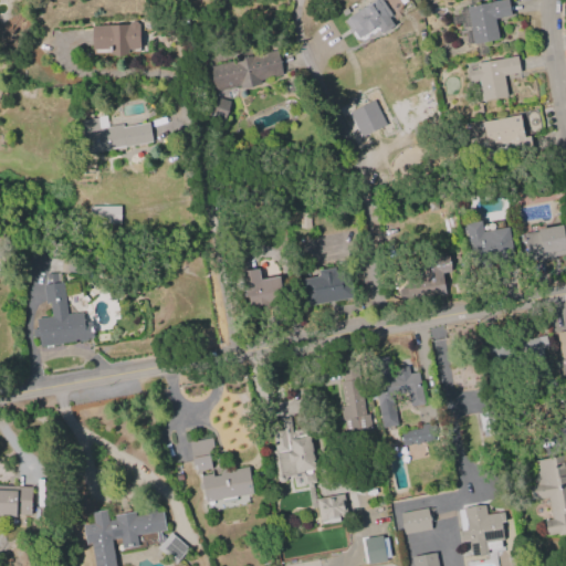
[(373,0),(380,0),(390,14),(387,18),(392,25),(380,32),(376,25),(357,38),(353,30),(350,31),(344,21),(348,18),(347,17),(364,7),(364,8),(370,3),(370,2),(373,0)]
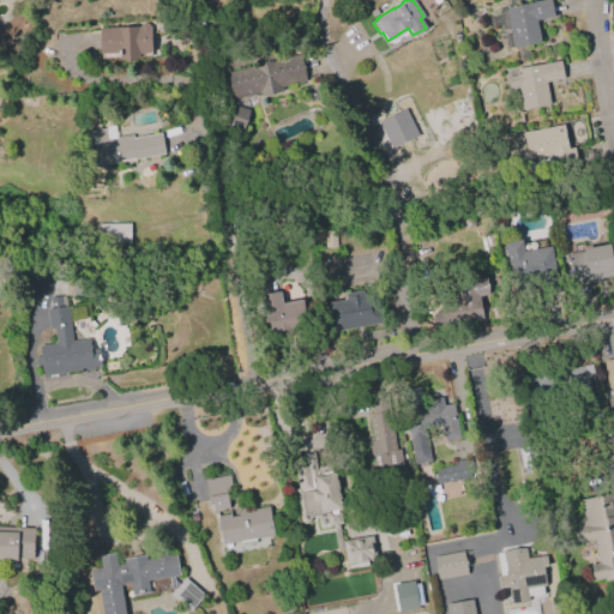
[(504,7),(539,0),(551,0),(554,17),(536,20),(540,42),(525,46),(529,59),(518,61),(515,48),(512,49),(504,7)]
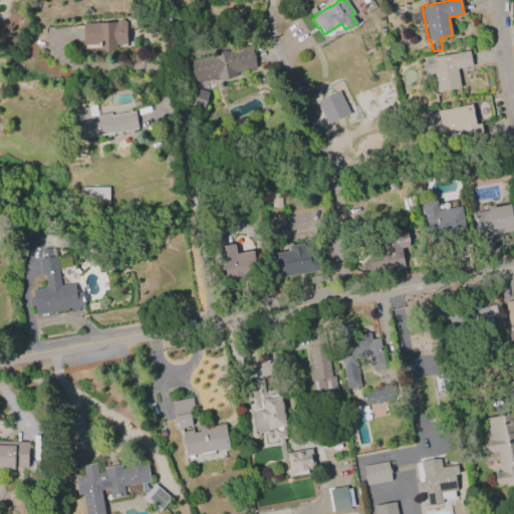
[(124,22),(125,21),(126,44),(115,45),(116,48),(107,52),(100,49),(100,46),(98,46),(98,44),(83,45),(82,23),(115,22),(117,20),(122,19),(124,22)]
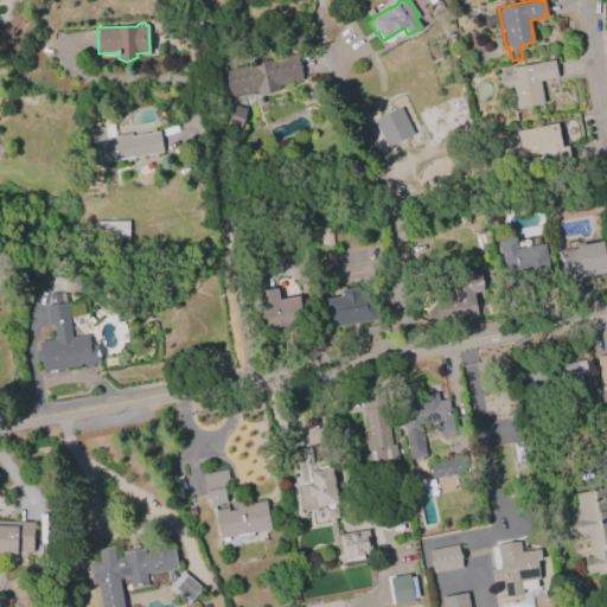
[(302,80),(278,85),(279,89),(268,94),(257,95),(256,91),(230,97),(224,71),(295,53),(302,80)]
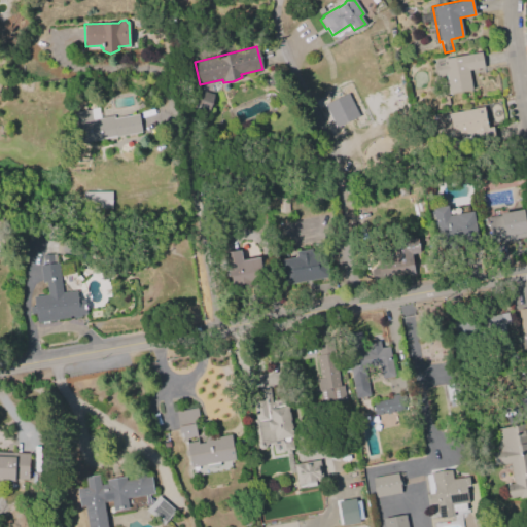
[(443,60),(480,53),(483,68),(468,70),(471,91),(449,94),(446,74),(436,76),(435,66),(444,65),(443,60)]
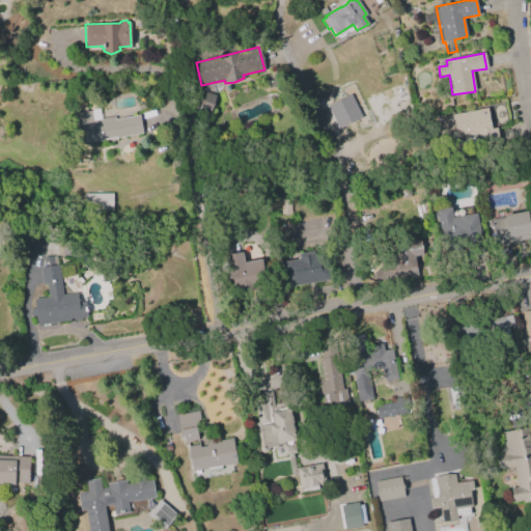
[(194,89),(215,95),(210,114),(189,108),(194,89)]
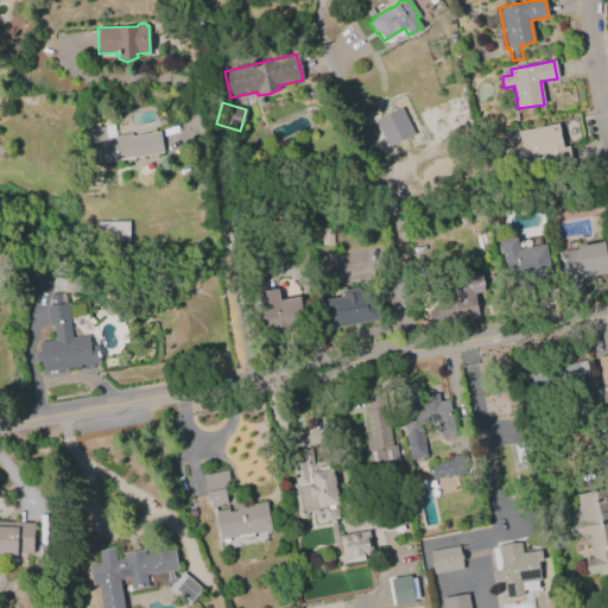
[(401,107),(415,134),(387,147),(374,121),(401,107)]
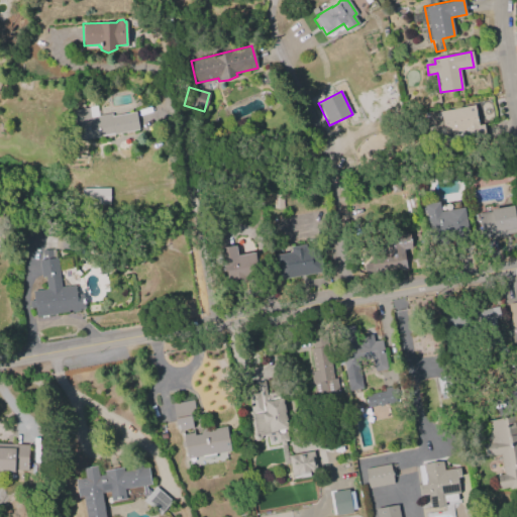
[(439,111),(474,105),(478,126),(443,133),(439,111)]
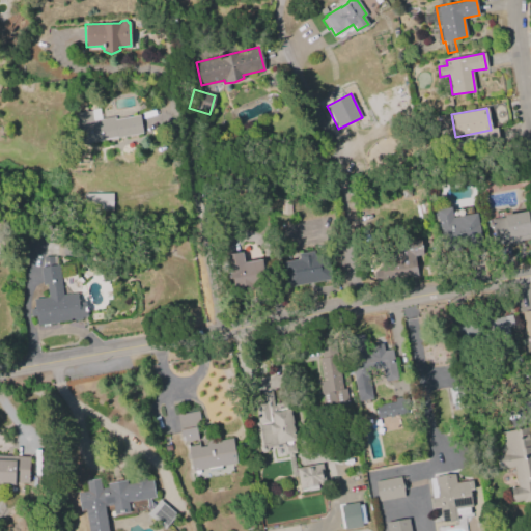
[(79,144),(74,114),(99,109),(101,119),(114,116),(114,119),(139,115),(140,120),(142,120),(143,126),(145,124),(146,132),(79,144)]
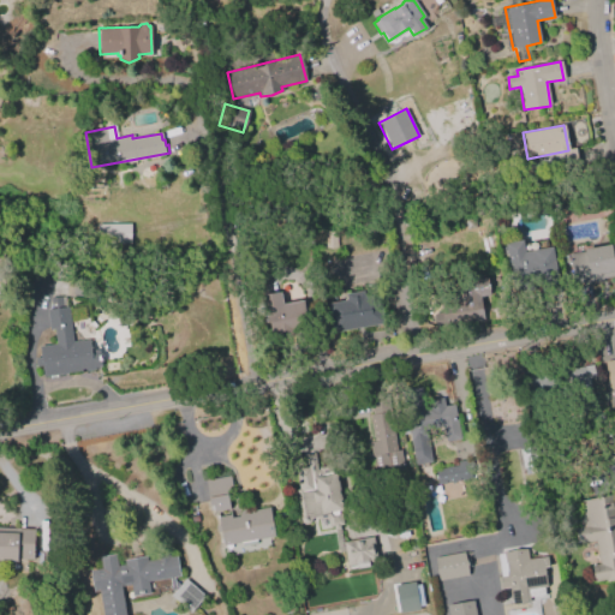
[(96,225),(130,224),(130,243),(96,243),(96,225)]
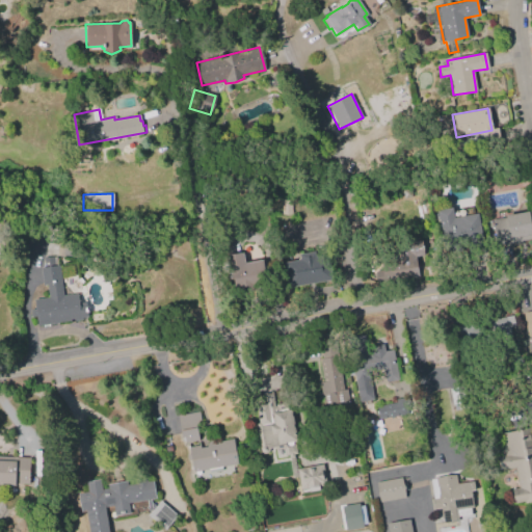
[(290,200),(291,215),(281,215),(281,200),(290,200)]
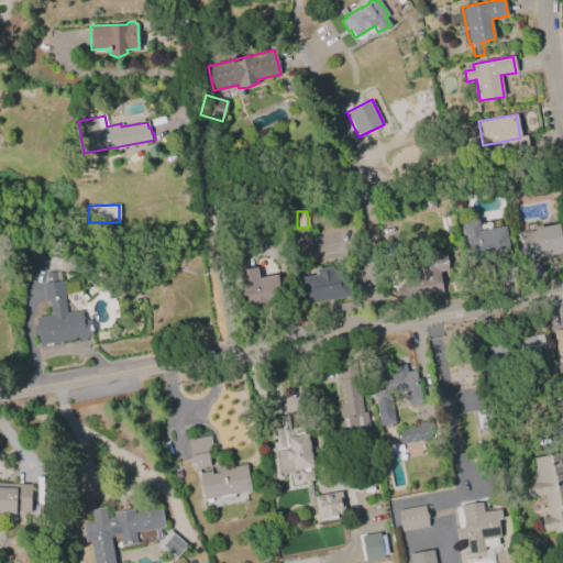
[(479,230),(505,225),(508,244),(466,252),(461,222),(478,219),(479,230)]
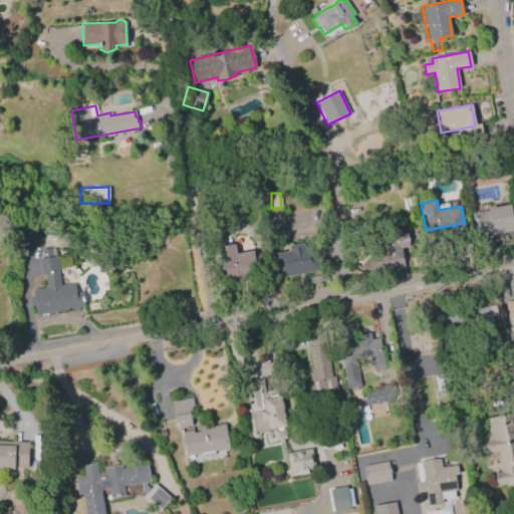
[(513,231),(478,237),(474,213),(488,210),(488,208),(510,204),(513,225),(513,231)]
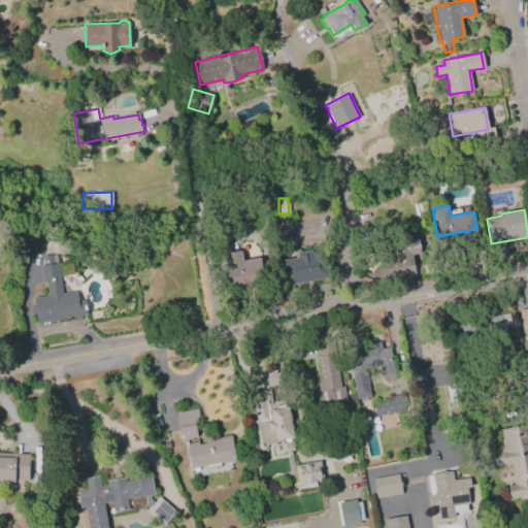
[(415,276),(373,284),(371,269),(394,266),(390,242),(418,238),(420,254),(411,255),(415,276)]
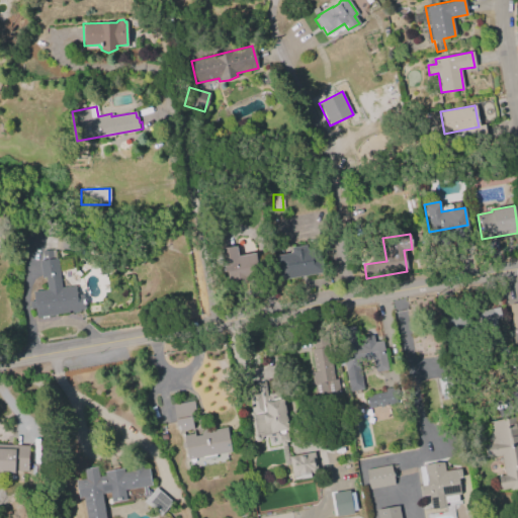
[(238,256),(255,253),(258,276),(228,281),(227,270),(223,271),(223,266),(219,267),(216,249),(236,245),(238,256)]
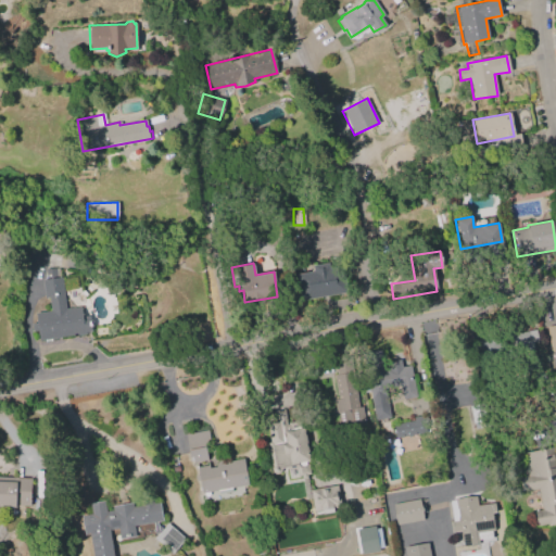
[(295,274),(313,270),(312,265),(327,263),(328,268),(341,266),(345,292),(300,300),(295,274)]
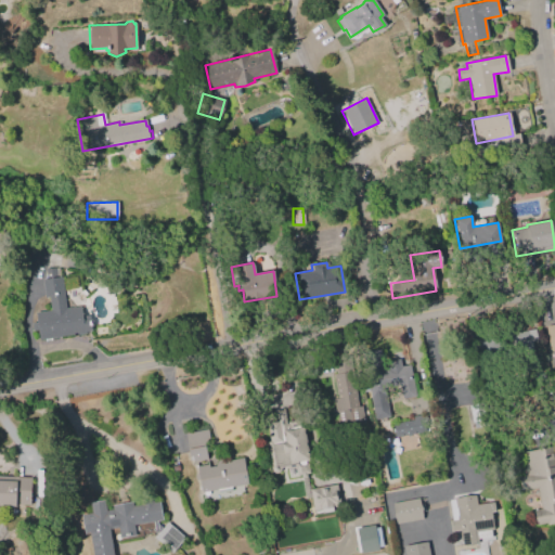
[(61,276),(65,308),(80,306),(81,317),(89,315),(91,331),(85,332),(85,334),(77,335),(77,333),(73,334),(74,335),(39,340),(37,331),(33,332),(31,323),(36,322),(35,312),(51,310),(49,297),(44,298),(42,280),(47,279),(44,270),(57,268),(59,278),(61,276)]
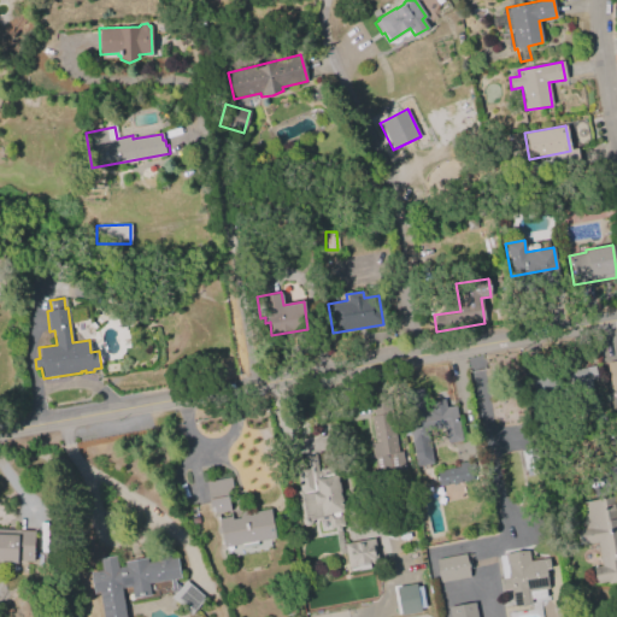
[(606,363),(616,360),(616,391),(611,392),(606,363)]
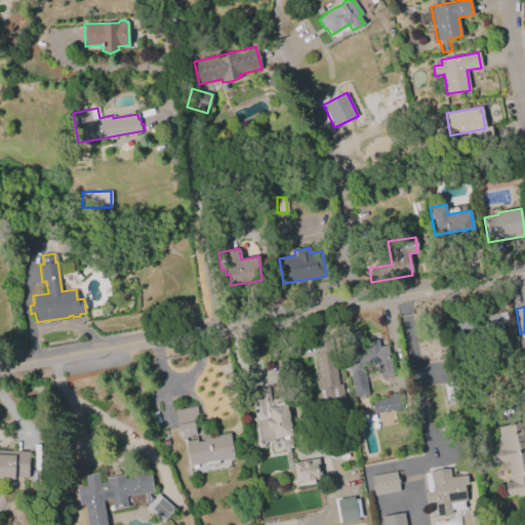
[(482,316),(485,335),(509,330),(506,312),(482,316)]
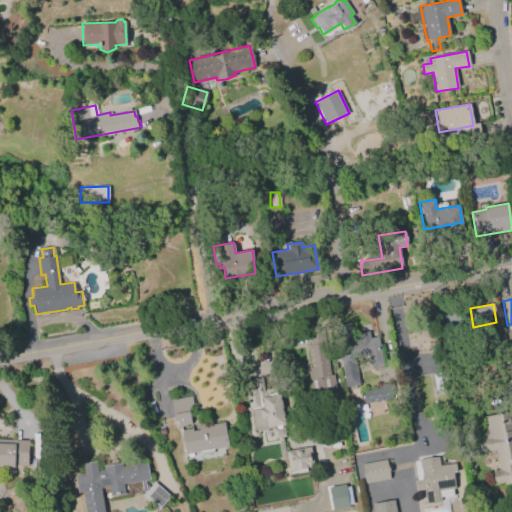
[(377,336),(383,366),(371,368),(369,354),(354,357),(359,384),(345,387),(334,325),(351,322),(354,340),(356,340),(355,333),(368,331),(369,338),(377,336)]
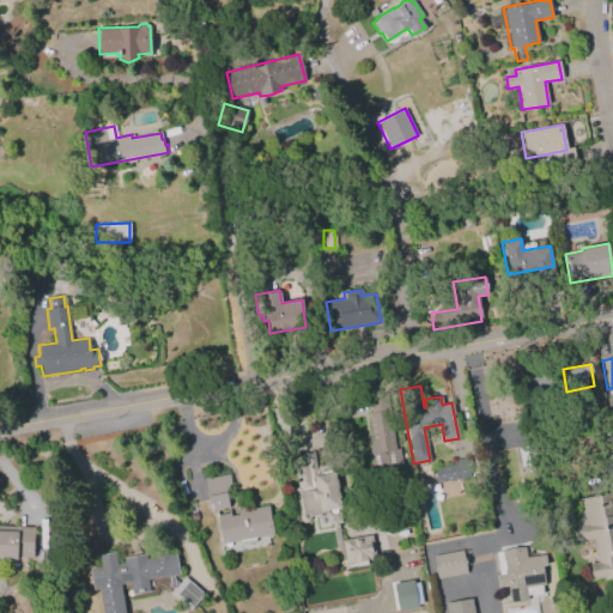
[(372,471),(368,441),(371,441),(366,414),(371,413),(368,396),(386,393),(394,449),(399,448),(401,466),(372,471)]
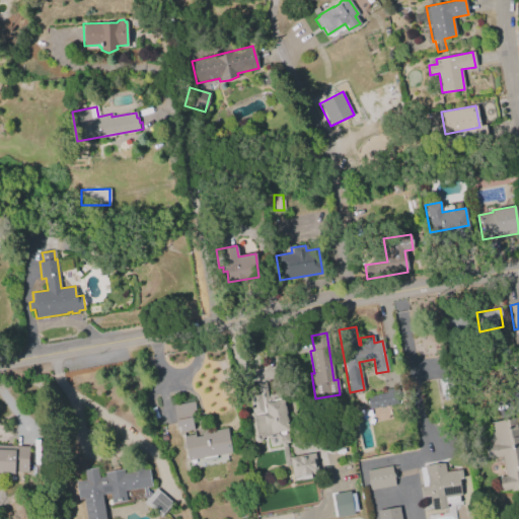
[(443,400),(453,397),(447,377),(437,380),(443,400)]
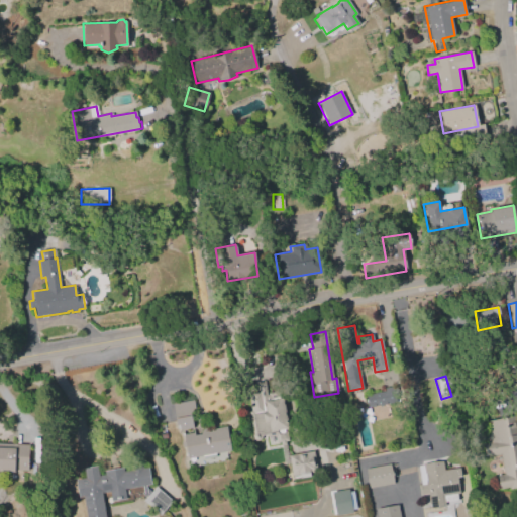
[(252,434),(248,412),(250,411),(247,394),(257,392),(255,382),(264,381),(266,393),(277,392),(277,393),(281,393),(288,429),(286,429),(288,440),(285,441),(285,444),(280,445),(280,442),(277,442),(276,436),(267,437),(267,435),(261,436),(261,437),(260,440),(255,441),(252,439),(251,434),(252,434)]
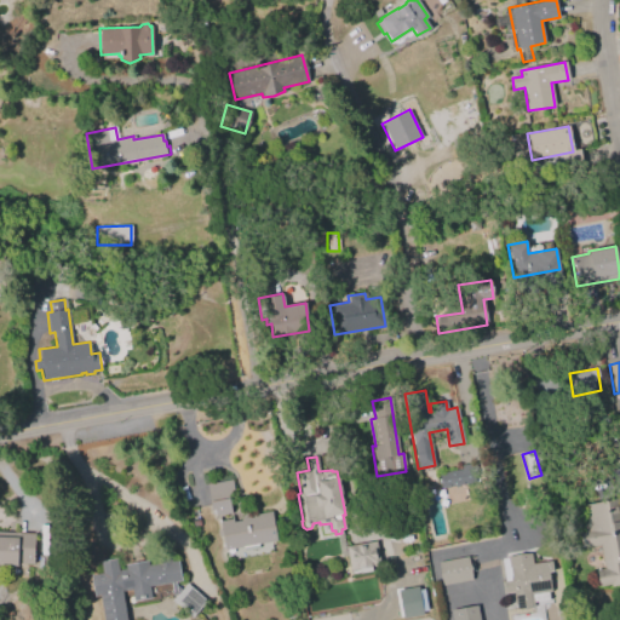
[(480,481),(441,488),(437,474),(461,469),(461,465),(476,461),(480,481)]
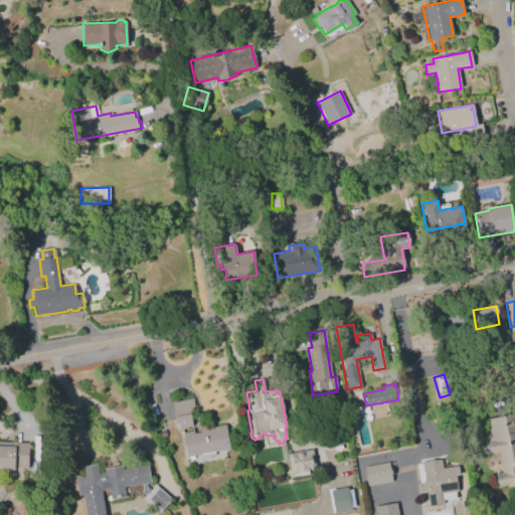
[(171,402),(192,398),(193,406),(191,407),(189,412),(191,426),(179,428),(178,426),(175,427),(171,402)]
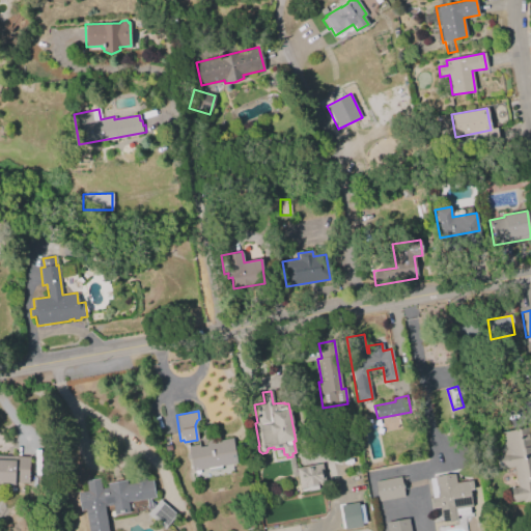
[(502,455),(498,431),(528,426),(529,431),(530,430),(530,501),(523,503),(523,501),(512,502),(509,487),(516,486),(513,467),(504,469),(504,467),(499,468),(497,456),(502,455)]
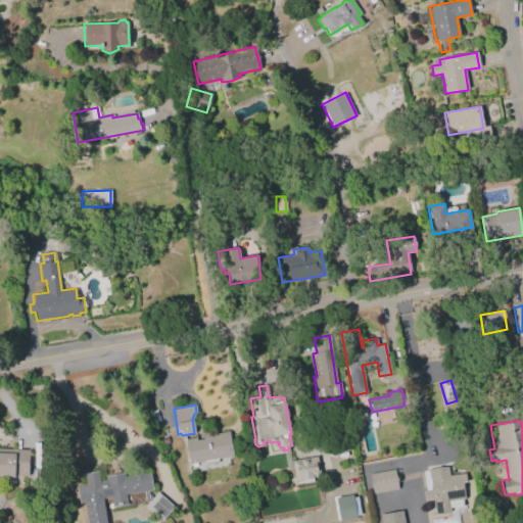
[(232,456),(189,464),(188,456),(184,457),(182,446),(186,446),(185,439),(195,437),(196,440),(202,439),(204,434),(208,433),(209,435),(228,431),(232,456)]
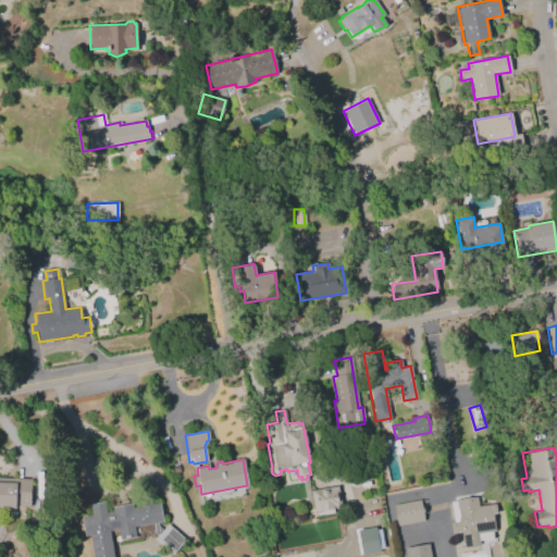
[(0,478),(31,479),(29,507),(15,506),(15,508),(0,507),(0,478)]
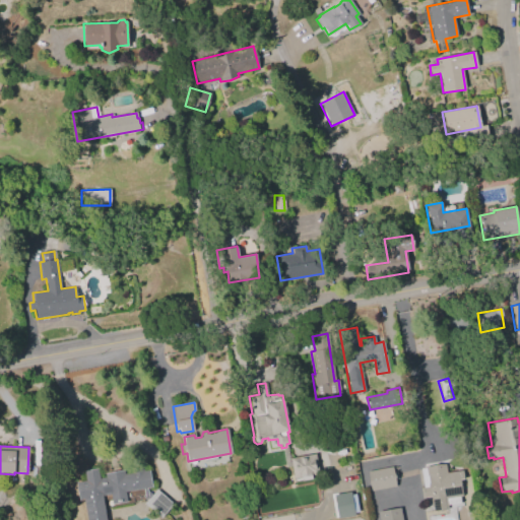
[(315,453),(318,473),(294,478),(289,458),(315,453)]
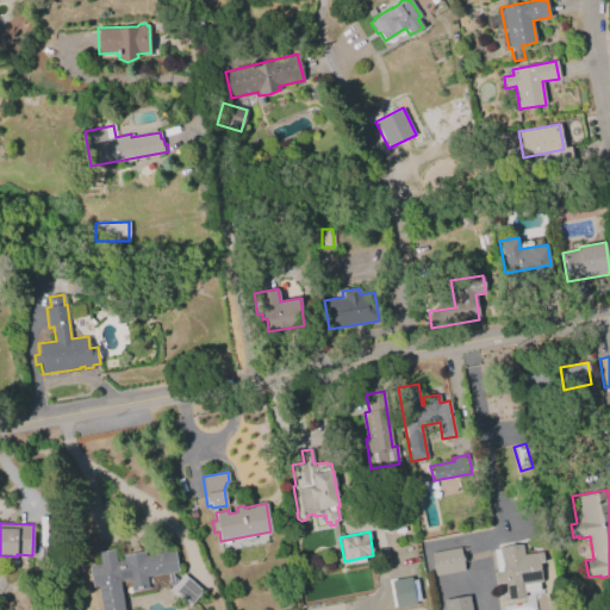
[(119,582),(124,609),(101,609),(98,585),(94,586),(94,587),(92,589),(88,567),(100,565),(98,553),(113,551),(116,561),(123,560),(122,555),(143,552),(144,555),(155,554),(154,547),(165,545),(166,553),(174,551),(178,571),(172,572),(172,577),(178,582),(184,574),(201,591),(187,608),(168,591),(172,587),(167,583),(169,580),(168,573),(145,577),(148,589),(131,591),(129,580),(119,582)]
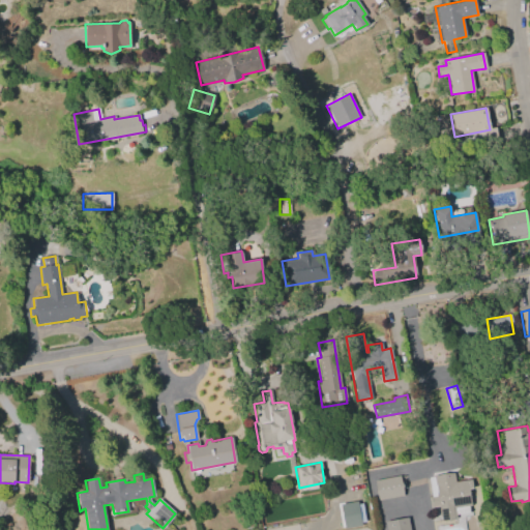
[(453,473),(454,481),(470,479),(472,488),(467,489),(469,505),(454,507),(455,518),(439,520),(436,505),(430,506),(429,497),(436,496),(433,476),(453,473)]
